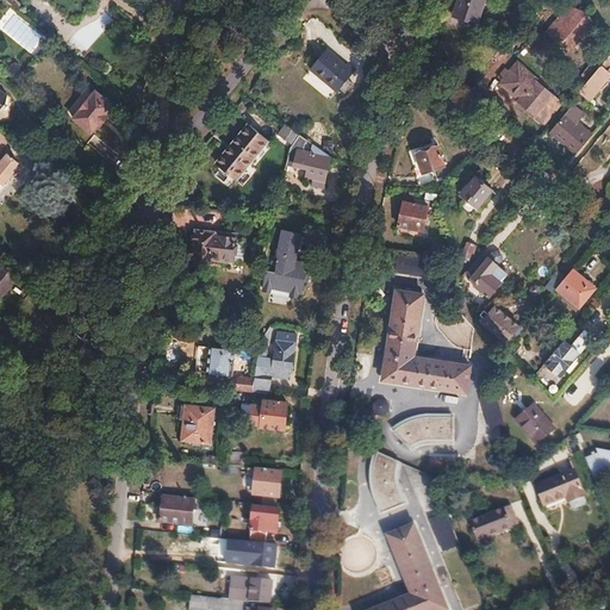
[(56,0),(62,2),(61,4),(61,7),(62,8),(64,8),(68,8),(72,11),(73,10),(74,10),(75,11),(75,12),(74,13),(72,16),(72,18),(73,20),(75,22),(79,22),(81,20),(85,14),(86,11),(85,7),(83,4),(87,1),(87,0),(56,0)]
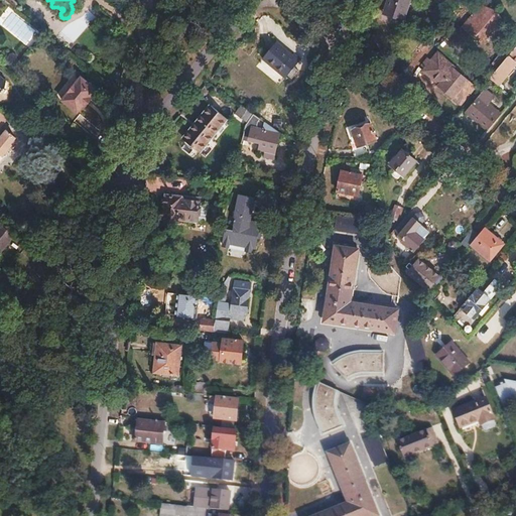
[(389,0),(386,10),(395,13),(394,17),(404,21),(411,0),(389,0)]
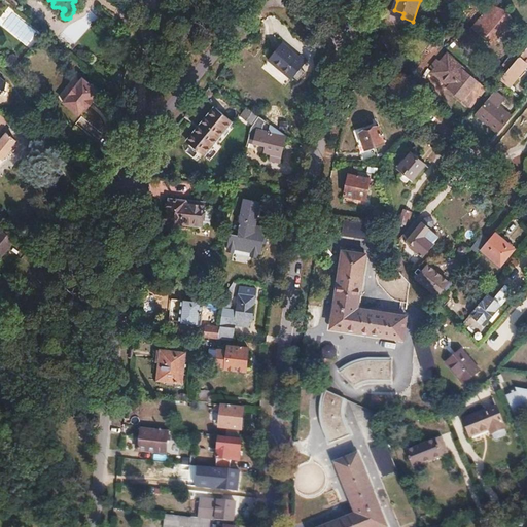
[(452,0),(458,3),(455,7),(460,11),(468,0),(452,0)]
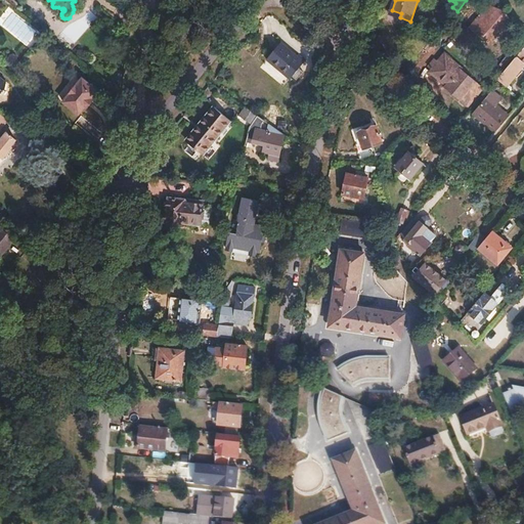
[(490,5),(475,24),(493,41),(512,20),(507,12),(490,5)]
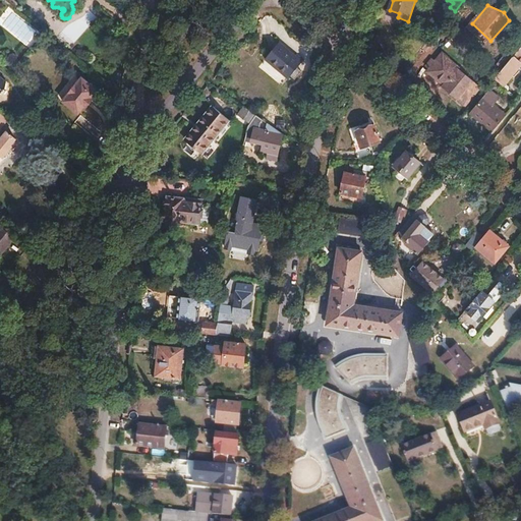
[(431,39),(423,49),(429,53),(438,44),(439,44),(443,40),(435,34),(430,38),(431,39)]
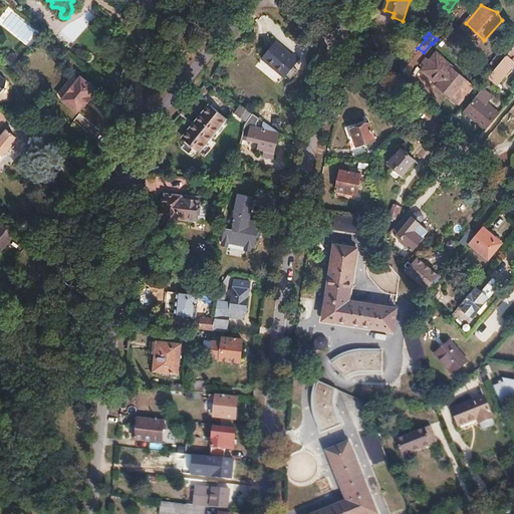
[(415,38),(406,48),(412,52),(420,43),(415,38)]
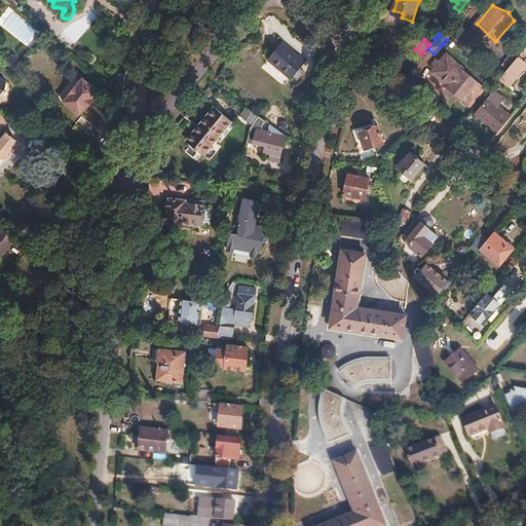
[(525,41),(515,54),(519,59),(525,50),(525,41)]
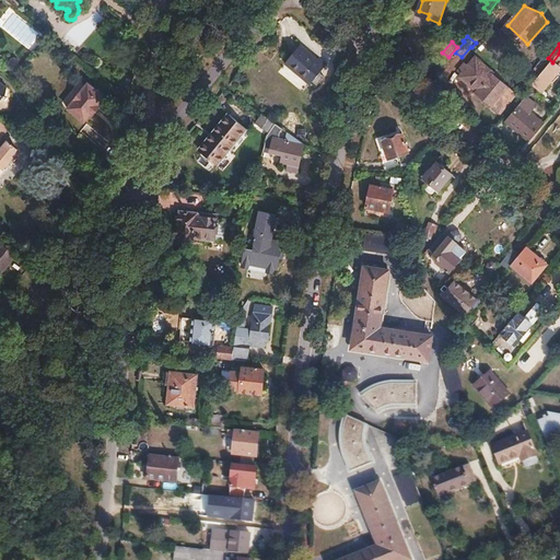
[(300,46),(284,63),(308,84),(324,67),(300,46)]
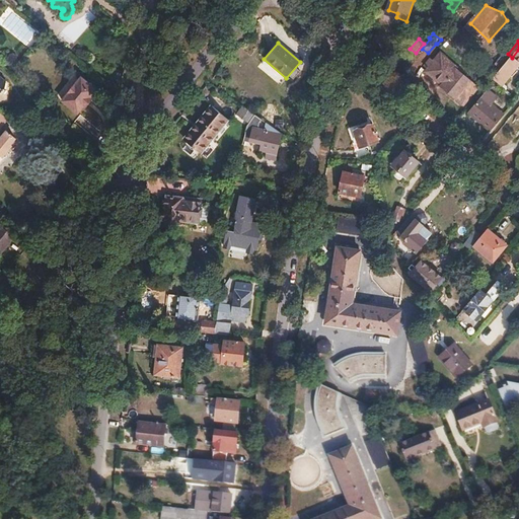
[(503,69),(494,79),(502,86),(518,67),(518,50),(512,58),(503,69)]
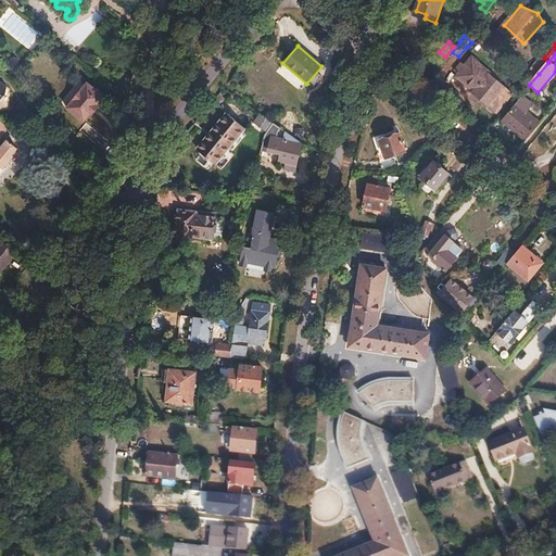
[(542,57),(532,68),(539,74),(548,62),(544,58),(542,57)]
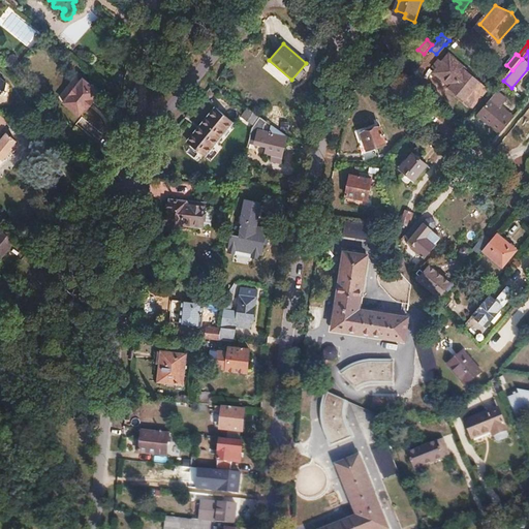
[(439,59),(432,67),(436,70),(434,72),(450,87),(449,89),(472,107),(488,90),(465,70),(466,69),(449,55),(443,62),(439,59)]
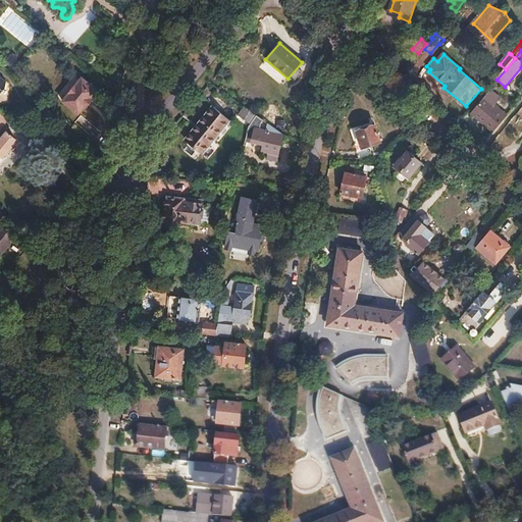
[(81,77),(62,101),(77,114),(84,106),(87,108),(93,100),(91,98),(97,91),(81,77)]
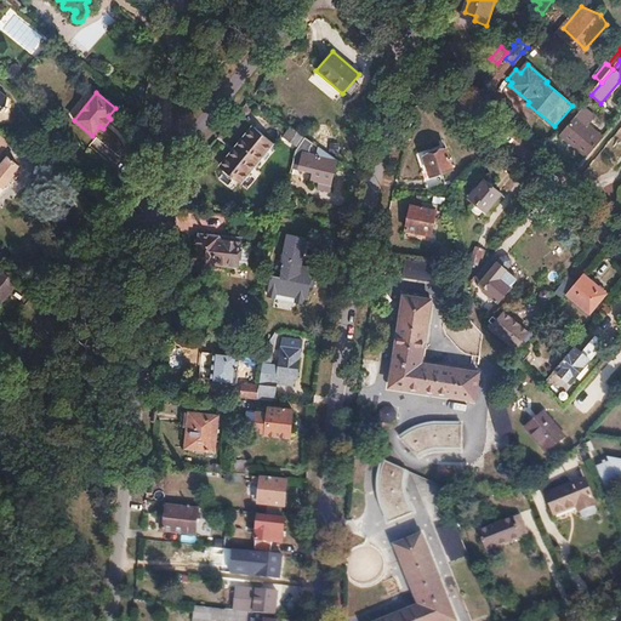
[(586,109),(562,136),(586,157),(600,140),(587,127),(596,118),(586,109)]
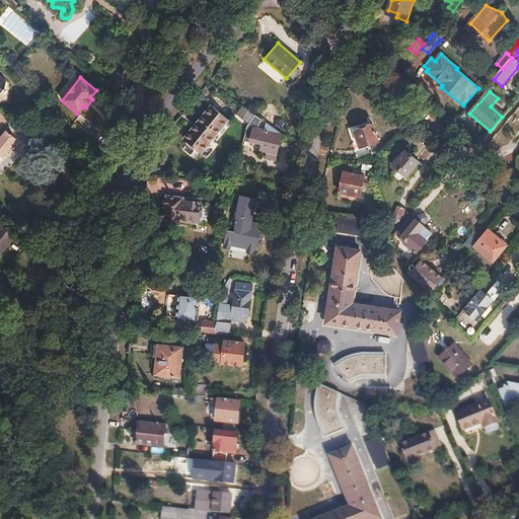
[(199,124),(186,141),(201,153),(228,120),(210,105),(197,122),(199,124)]
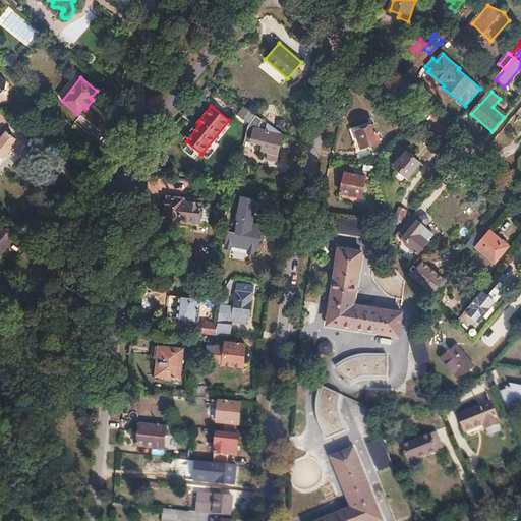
[(244,107),(237,117),(248,125),(255,115),(244,107)]
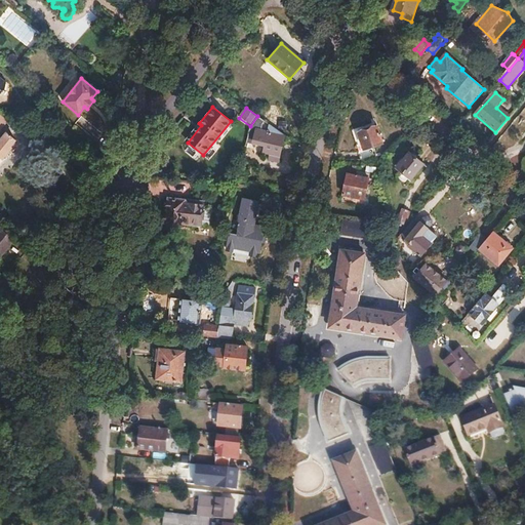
[(267,143),(265,153),(271,155),(271,158),(280,160),(285,135),(271,125),(269,132),(263,130),(265,121),(257,116),(250,126),(247,142),(254,143),(255,140),(267,143)]
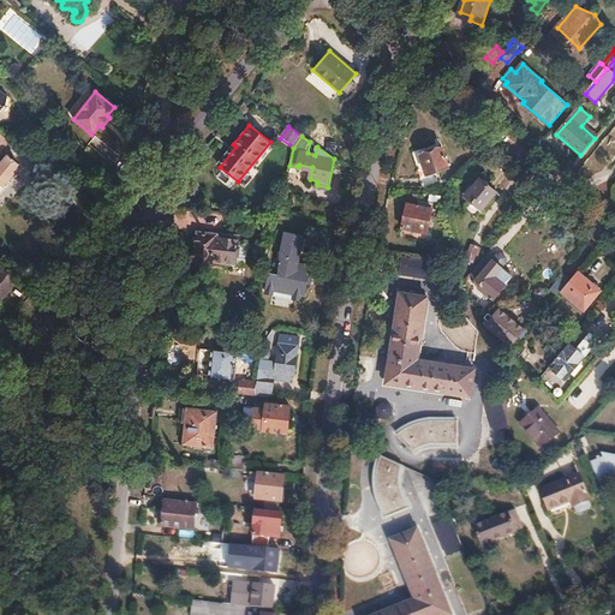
[(442,148),(421,155),(428,175),(448,168),(442,148)]
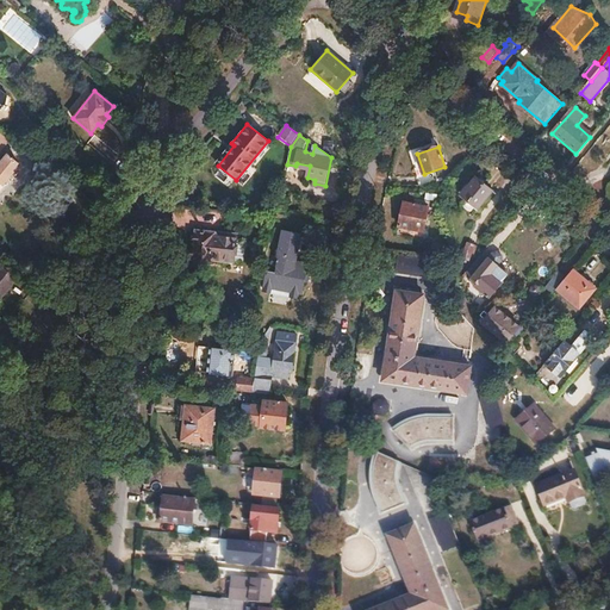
[(0,159),(0,184),(1,186),(12,174),(10,173),(18,162),(7,155),(2,161),(0,159)]
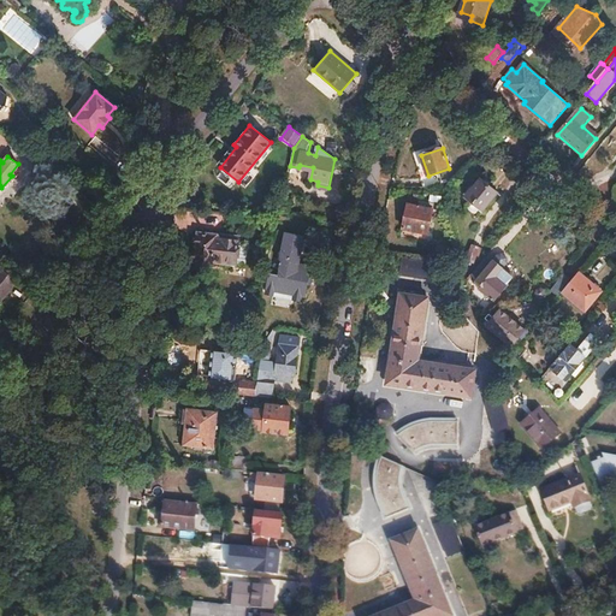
[(480,179),(466,196),(483,209),(497,193),(480,179)]
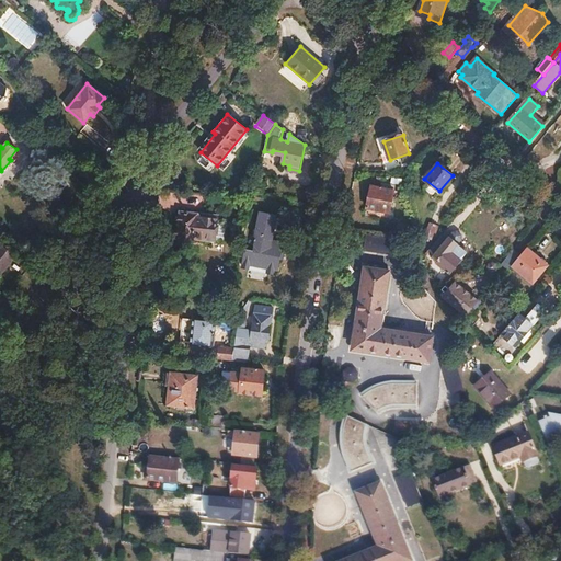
[(371,186),(367,208),(389,213),(393,191),(371,186)]
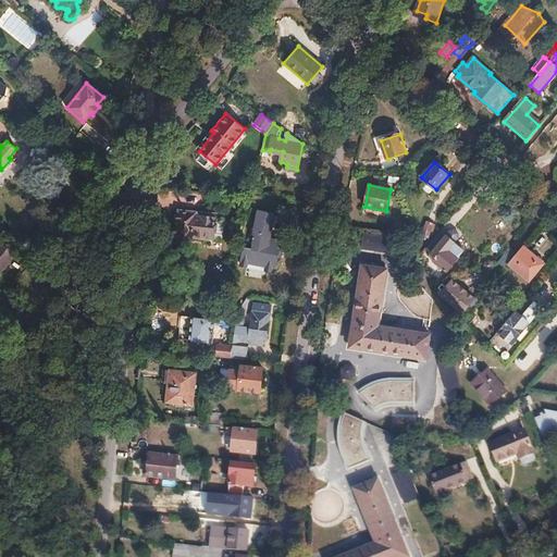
[(246,247),(243,261),(275,268),(281,240),(270,238),(275,214),(259,210),(254,235),(256,235),(252,248),(246,247)]
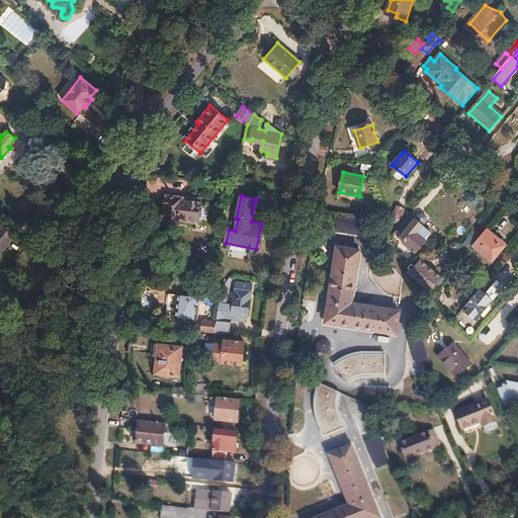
[(169,196),(166,220),(180,221),(180,220),(199,223),(202,200),(189,198),(188,199),(169,196)]
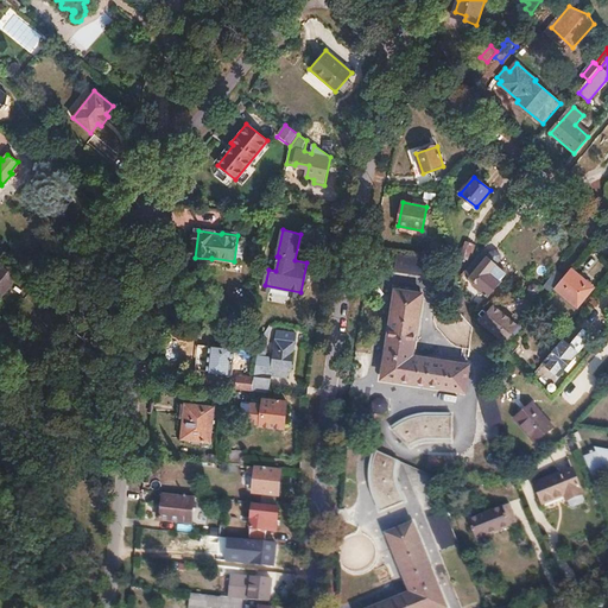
[(467,240),(457,263),(464,265),(474,244),(467,240)]
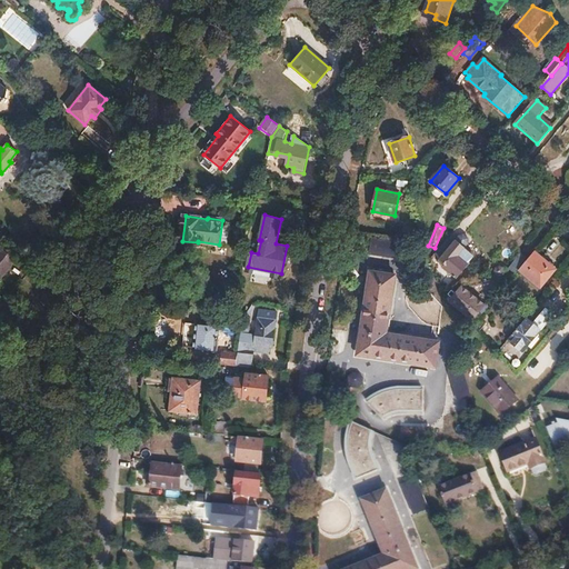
[(462,246),(467,240),(459,233),(453,239),(462,246)]
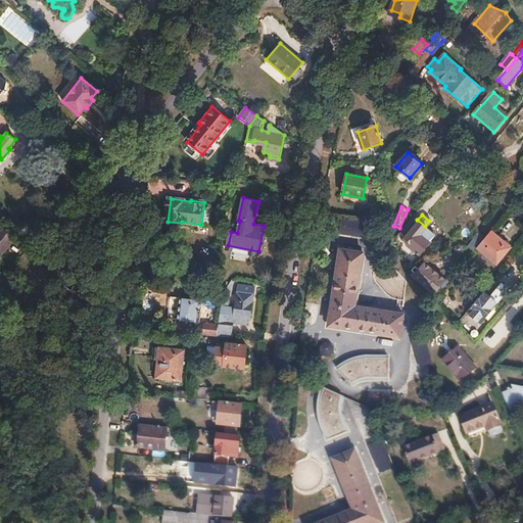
[(419,222),(406,237),(412,242),(410,244),(421,253),(436,236),(419,222)]
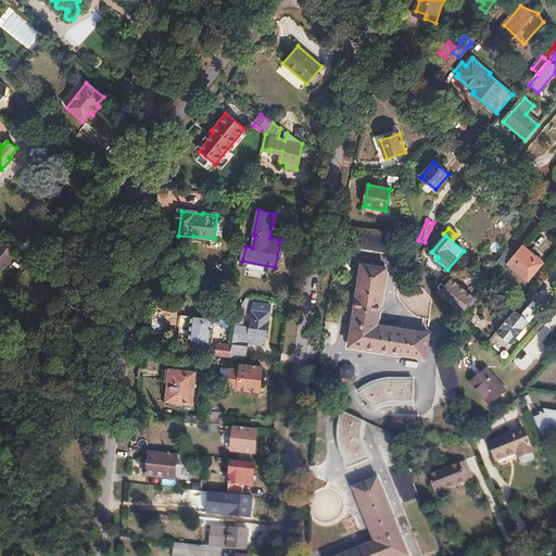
[(0,270),(14,254),(0,241),(0,270)]
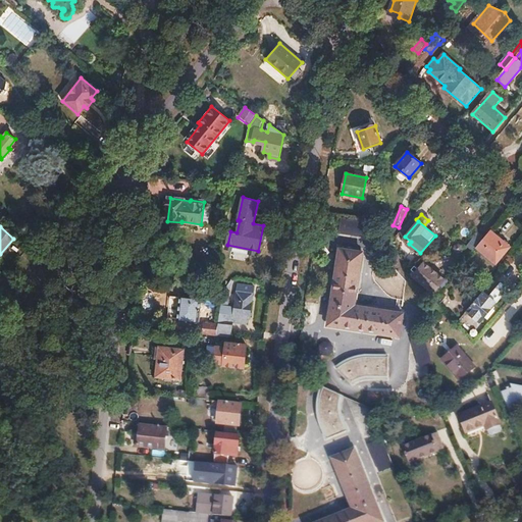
[(489,230),(475,247),(493,262),(508,245),(489,230)]
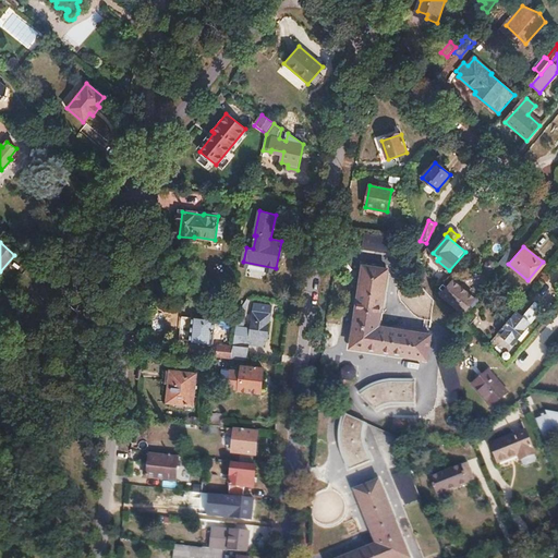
[(363,266),(351,347),(426,358),(431,334),(378,326),(386,269),(363,266)]
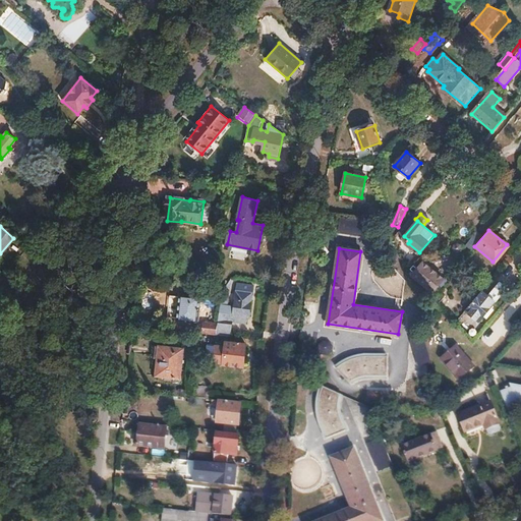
[(424,262),(412,275),(431,292),(444,280),(424,262)]
